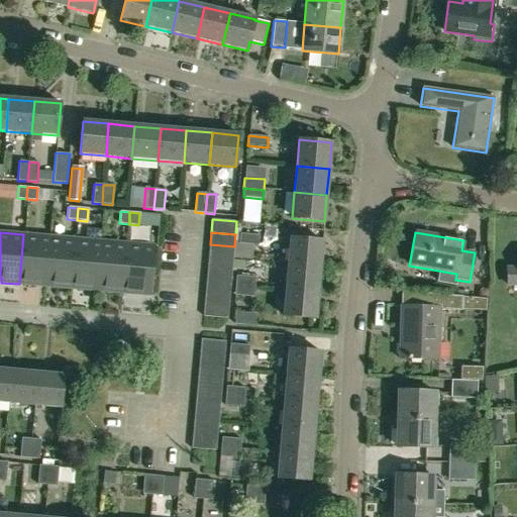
[(260,235),(240,233),(239,243),(259,245),(260,235)]
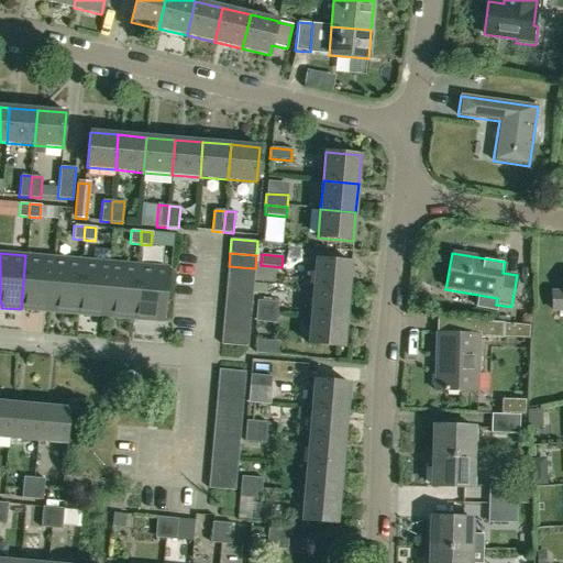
[(54,258),(25,255),(21,309),(41,311),(41,307),(50,308),(54,258)]
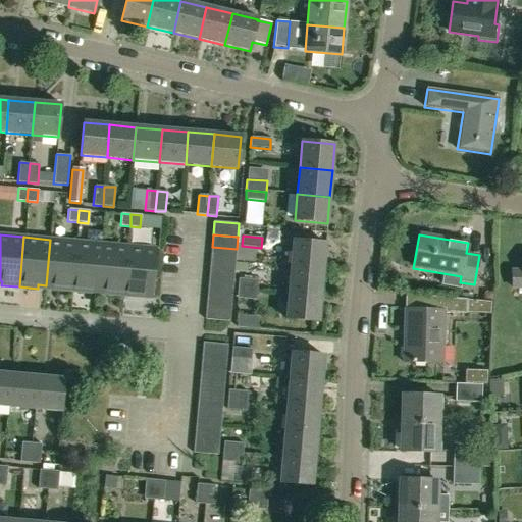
[(54,290),(72,292),(76,242),(50,240),(46,285),(54,285),(54,290)]
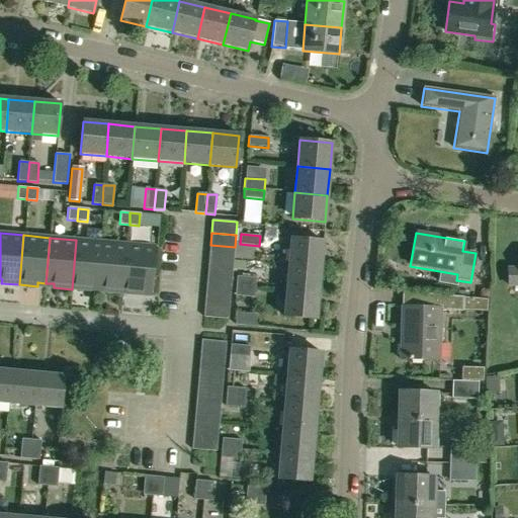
[(288,265),(321,268),(323,242),(290,239),(288,265)]
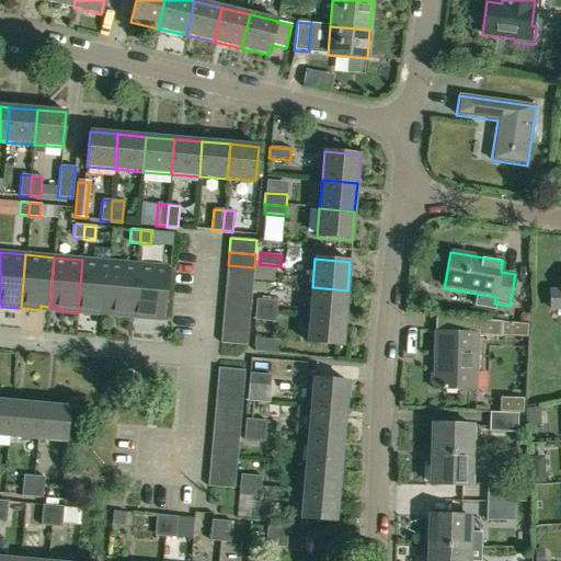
[(111,262),(82,260),(78,313),(96,315),(98,310),(106,311),(111,262)]
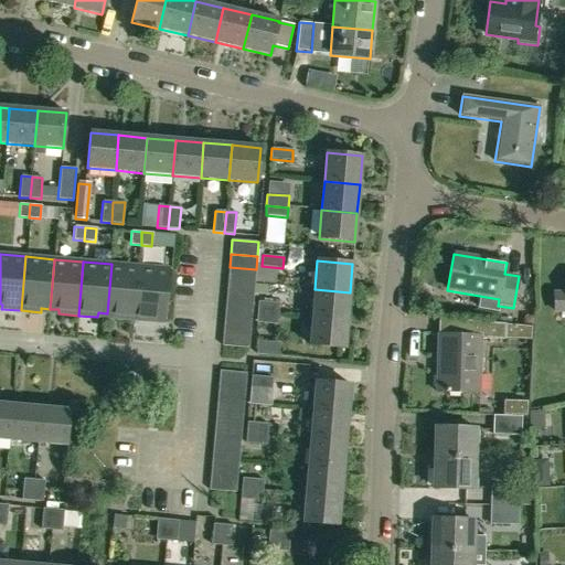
[(115,318),(135,320),(140,266),(112,264),(107,313),(115,315),(115,318)]
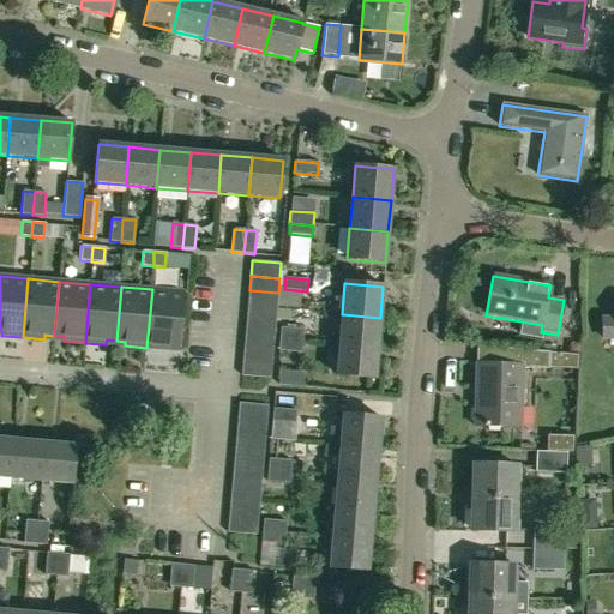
[(182,293),(152,289),(146,348),(167,349),(168,345),(178,347),(182,293)]
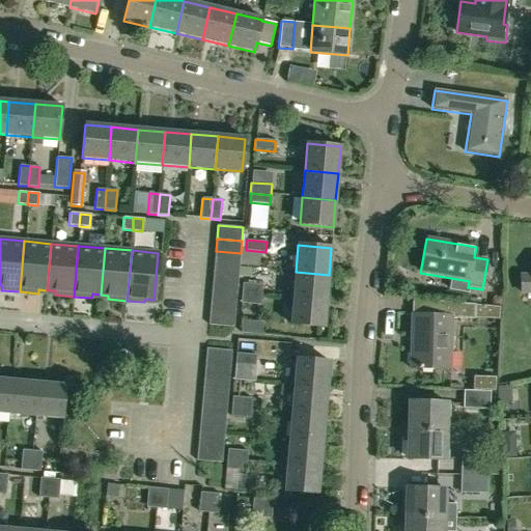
[(241,253),(216,251),(215,263),(240,266),(241,253)]
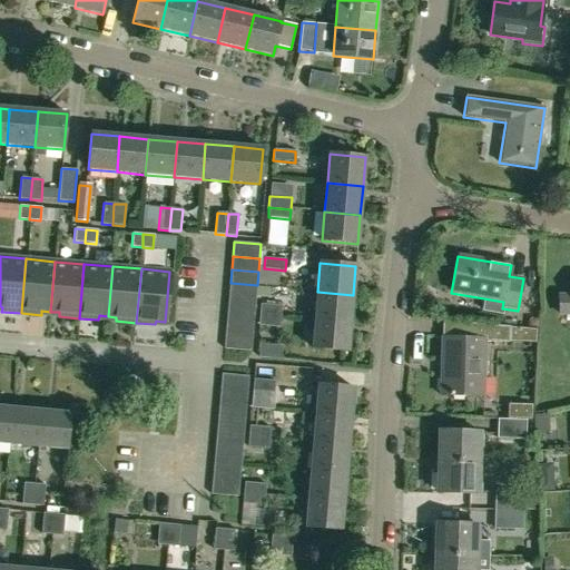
[(231,283),(229,296),(256,298),(257,285),(231,283)]
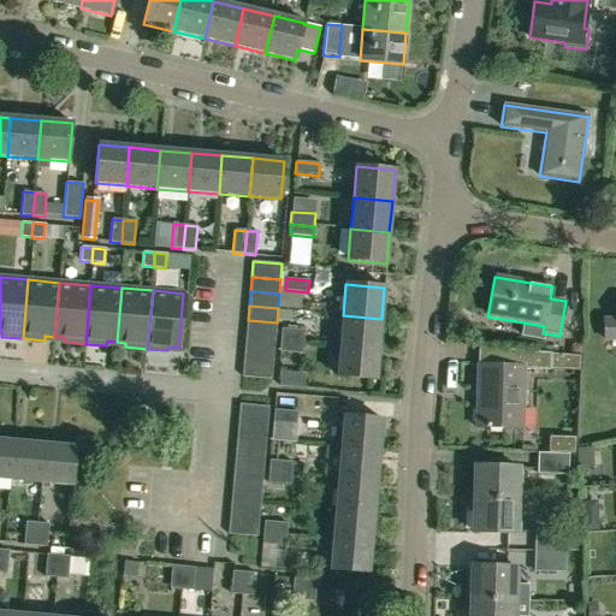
[(341,347),(379,350),(381,319),(343,315),(341,347)]
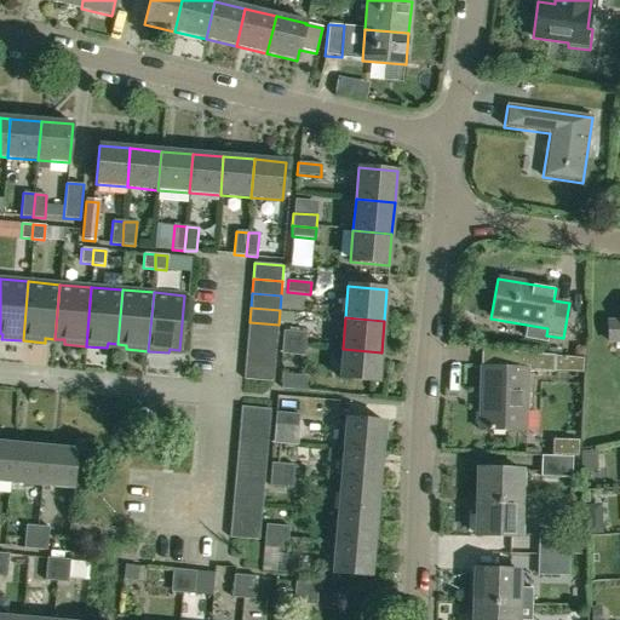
[(619,321),(608,322),(608,343),(619,342),(619,321)]
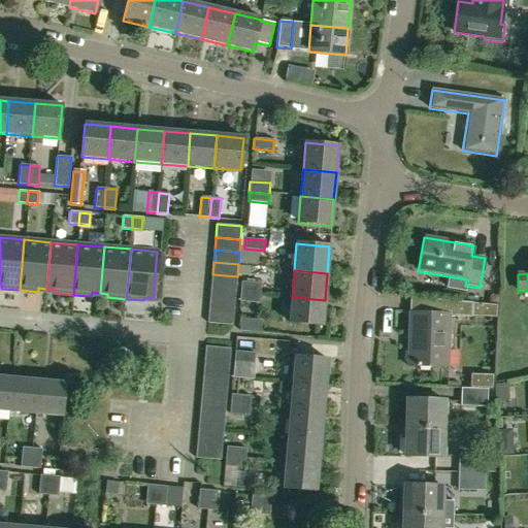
[(212,274),(210,287),(236,289),(237,276),(212,274)]
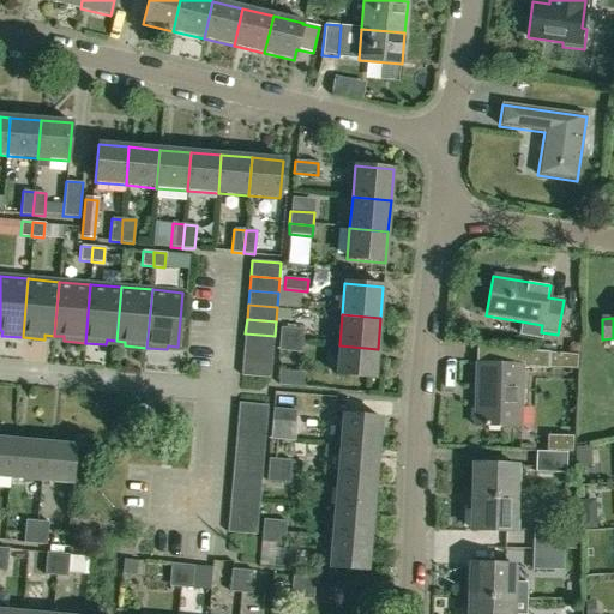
[(280,341),(302,342),(304,330),(281,327),(280,341)]
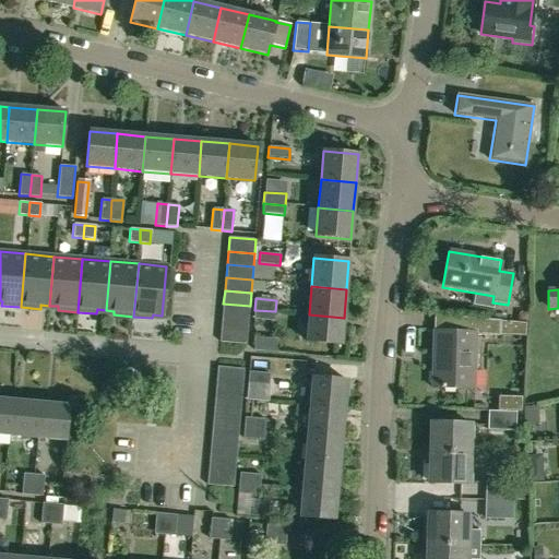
[(249,319),(250,306),(223,304),(222,317),(249,319)]
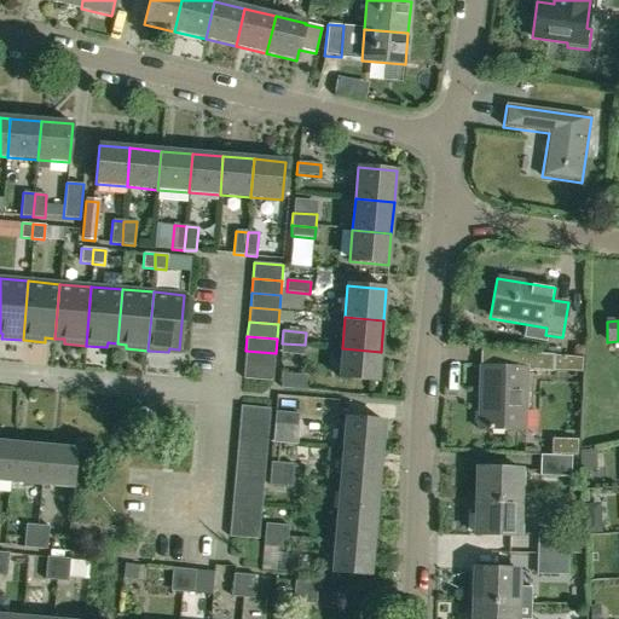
[(305,345),(282,343),(281,354),(305,356),(305,345)]
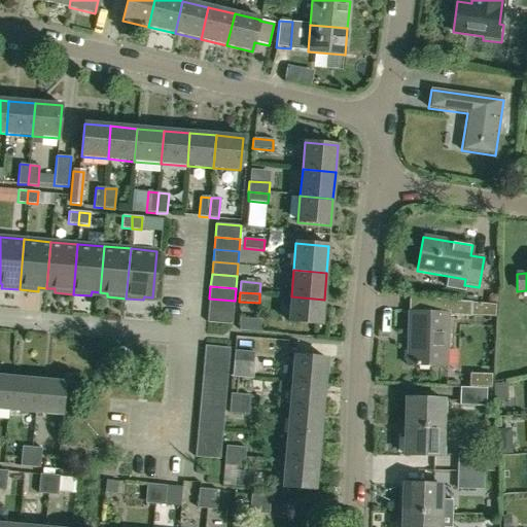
[(291,296),(289,323),(321,326),(324,300),(291,296)]
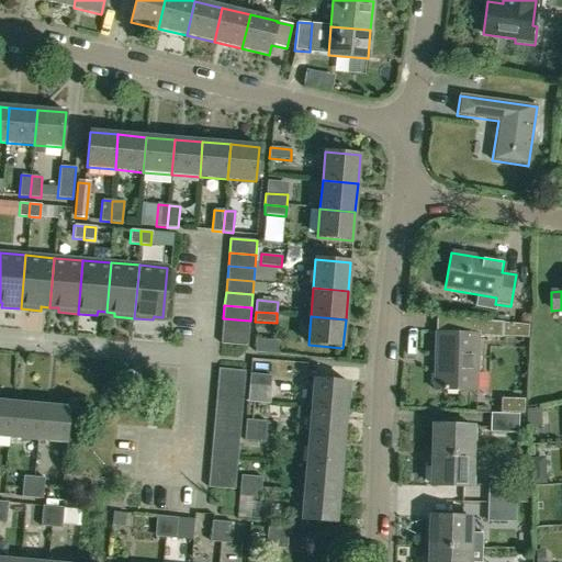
[(223,318),(222,332),(249,334),(250,321),(223,318)]
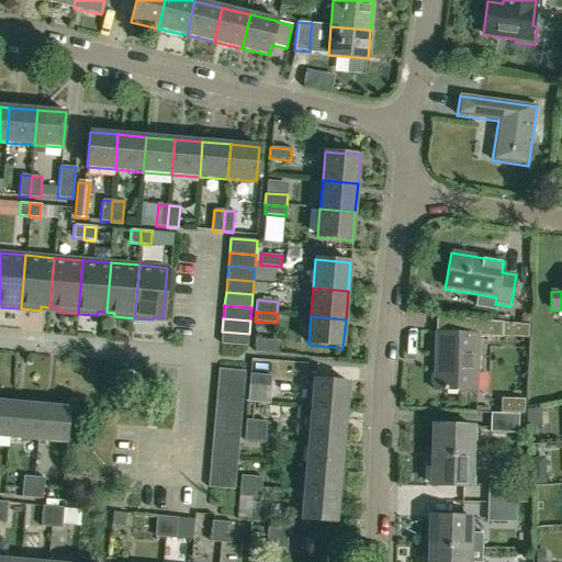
[(463,319),(462,336),(436,336),(435,389),(475,390),(476,338),(502,338),(502,323),(463,319)]
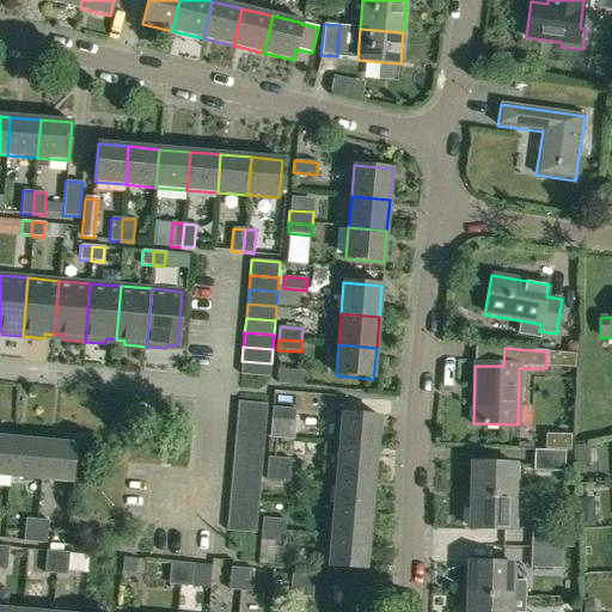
[(270,377),(271,363),(242,361),(240,374),(270,377)]
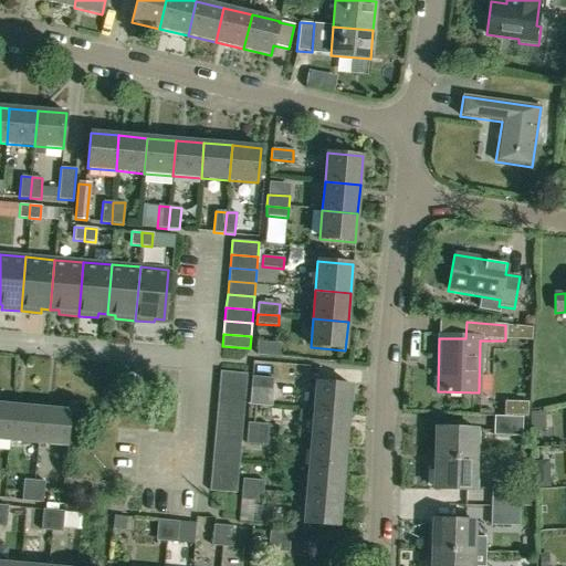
[(248,374),(220,371),(219,386),(245,388),(248,374)]
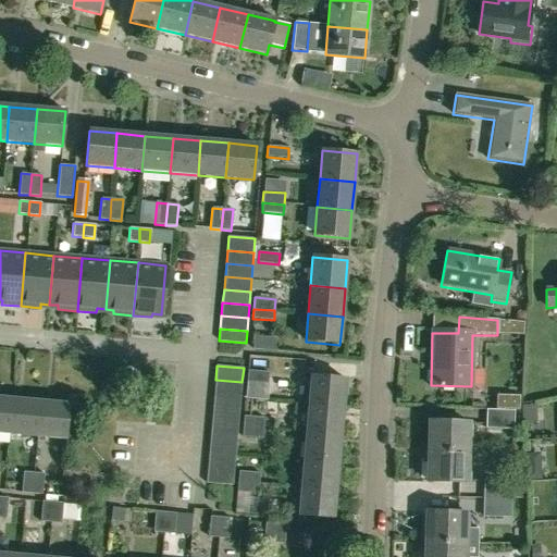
[(269,372),(248,370),(247,382),(268,383),(269,372)]
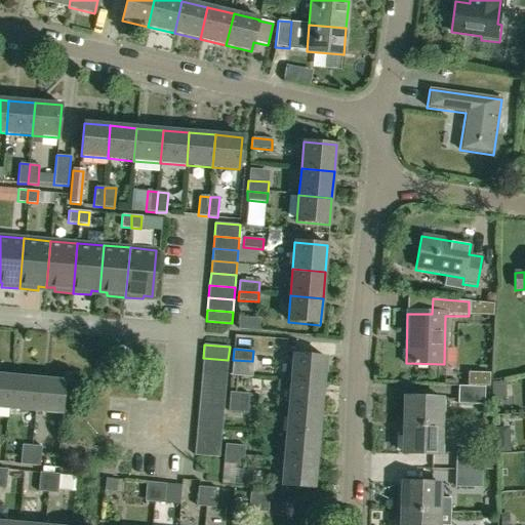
[(326,358),(293,355),(291,381),(324,384),(326,358)]
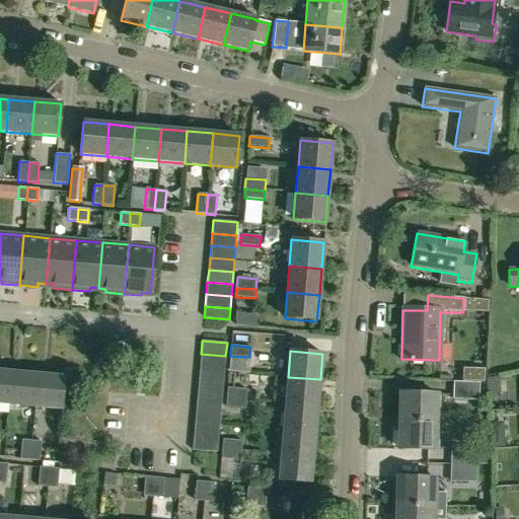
[(201,354),(200,366),(224,368),(225,356),(201,354)]
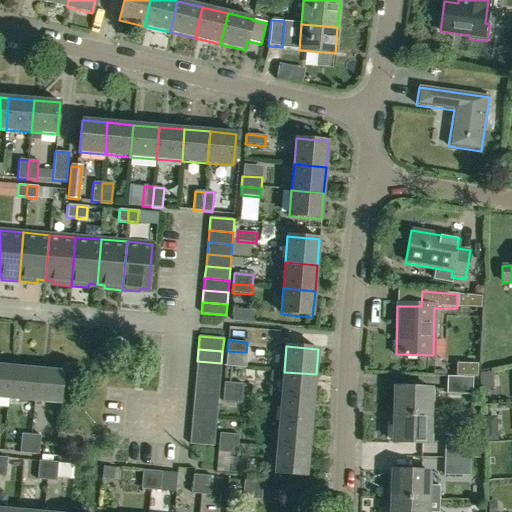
[(220,375),(221,363),(197,361),(196,373),(220,375)]
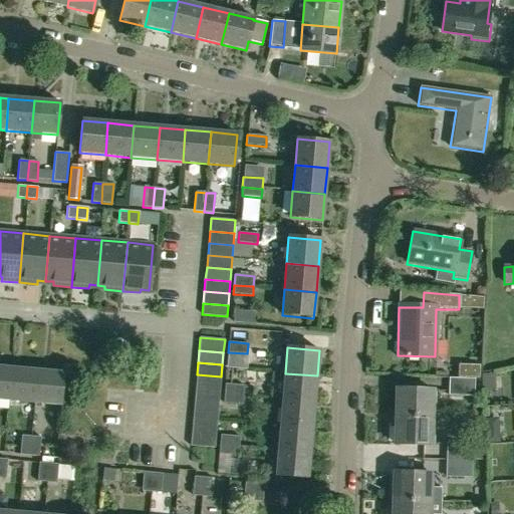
[(457,363),(456,377),(479,378),(479,364),(457,363)]
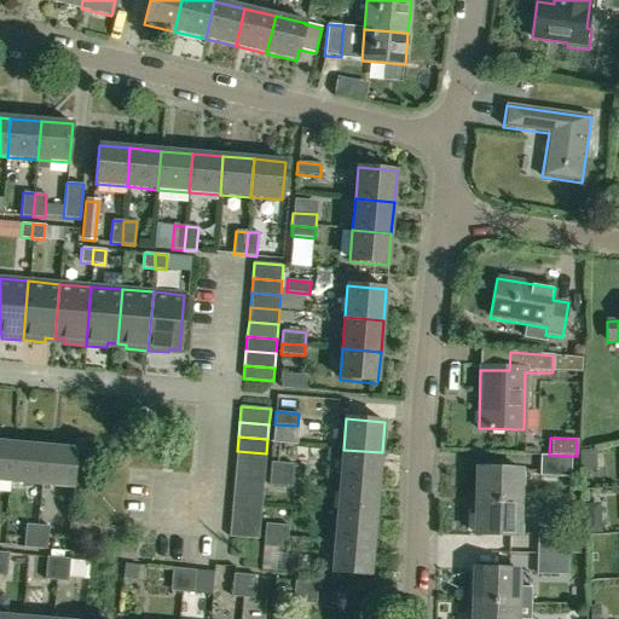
[(0,481),(11,482),(15,444),(0,443),(0,481)]
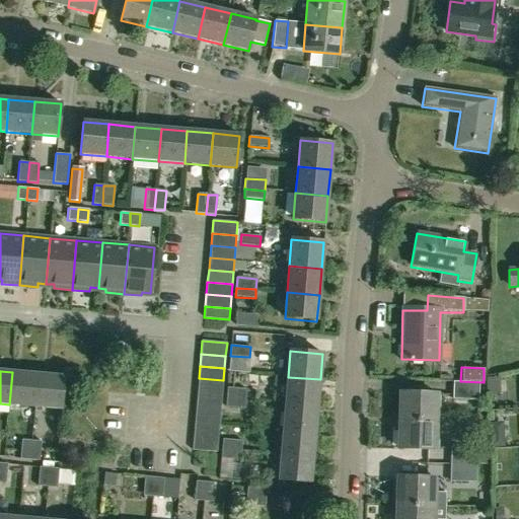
[(34,408),(38,375),(12,372),(9,404),(34,408)]
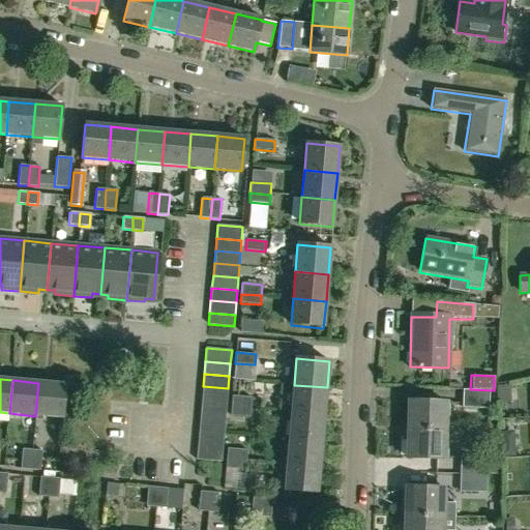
[(35,416),(62,418),(65,385),(38,383),(35,416)]
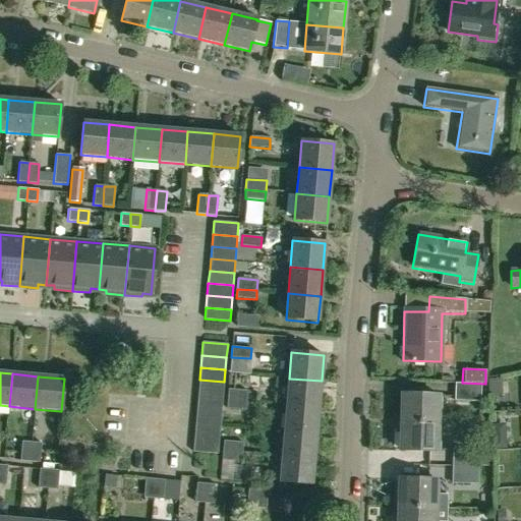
[(319,407),(322,381),(289,379),(286,404),(319,407)]
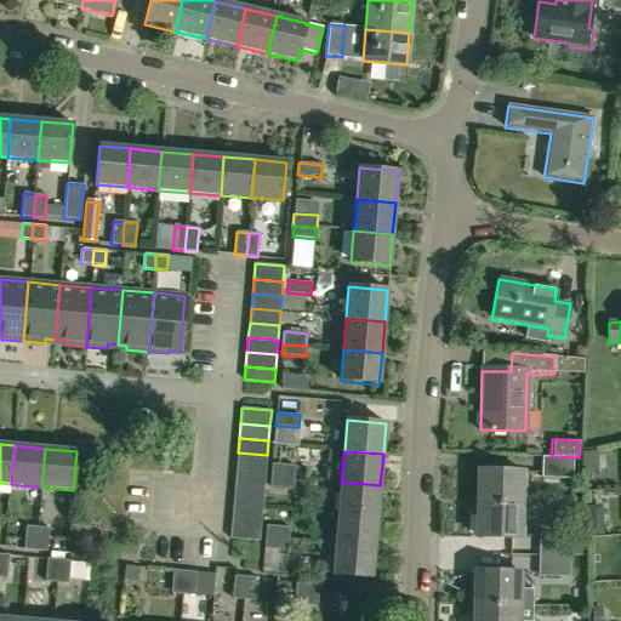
[(238,453),(237,467),(266,469),(267,455),(238,453)]
